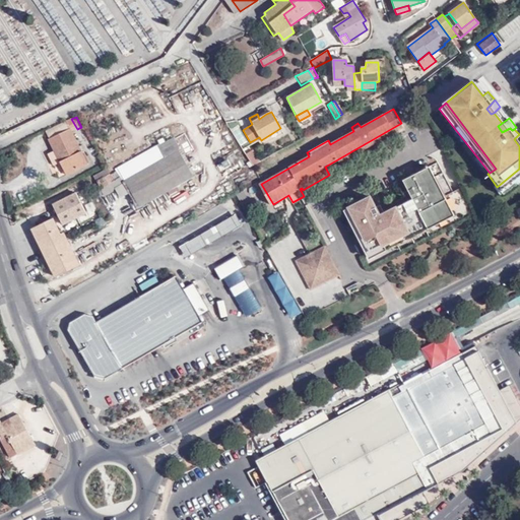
[(74,131),(77,129),(71,119),(48,131),(52,138),(49,140),(56,152),(60,149),(66,160),(62,163),(69,177),(92,166),(74,131)]
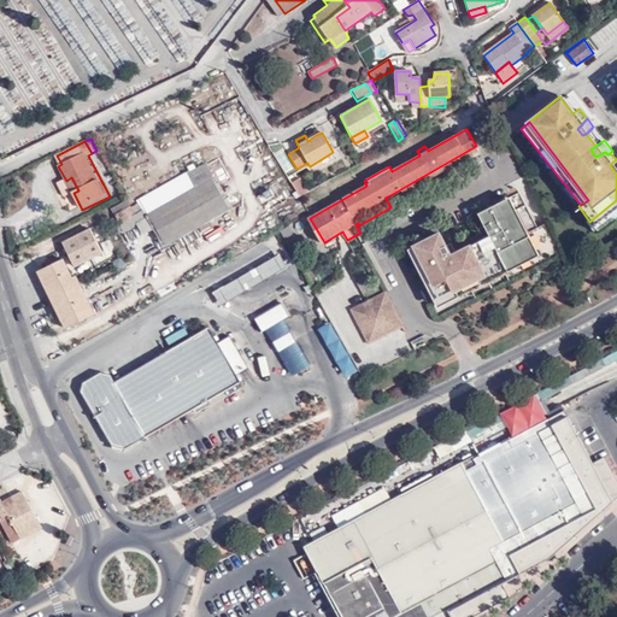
[(405,193),(479,151),(476,146),(403,188),(405,193)]
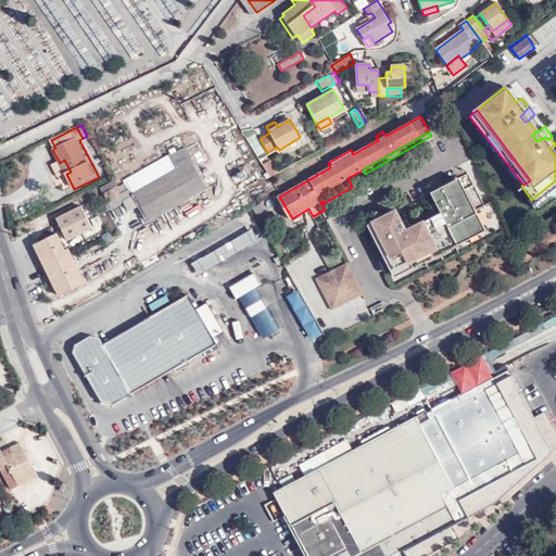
[(188,150),(196,163),(204,159),(197,146),(188,150)]
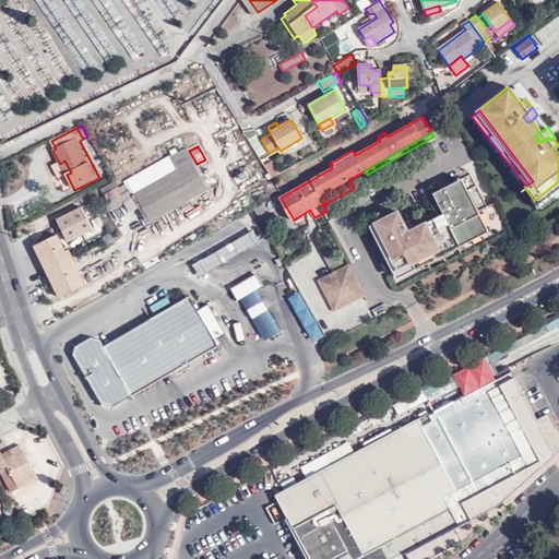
[(151,218),(218,180),(215,176),(206,181),(197,164),(189,151),(149,170),(157,185),(142,192),(140,199),(151,218)]
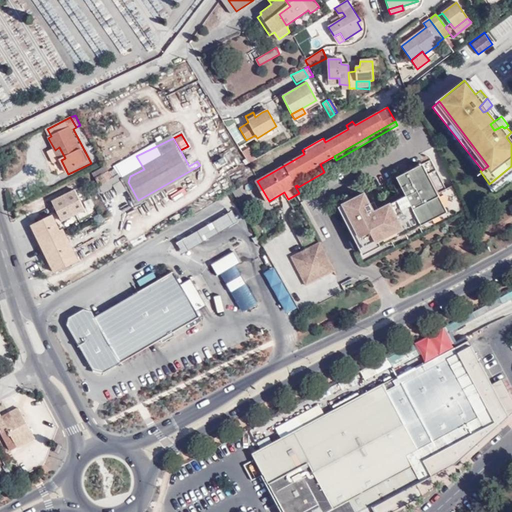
[(54,163),(61,160),(65,158),(59,147),(55,150),(49,153),(54,163)]
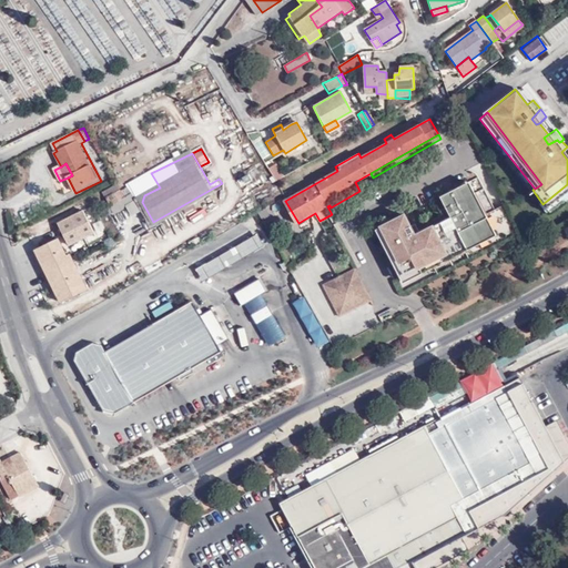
[(487,232),(405,274),(381,226),(375,230),(403,283),(496,235),(468,181),(463,184),(487,232)]
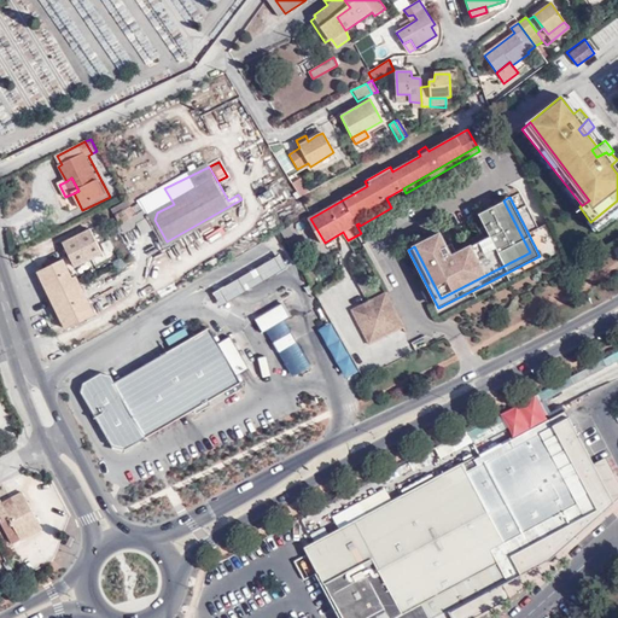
[(244,203),(242,199),(167,242),(169,246),(235,213),(233,210),(244,203)]
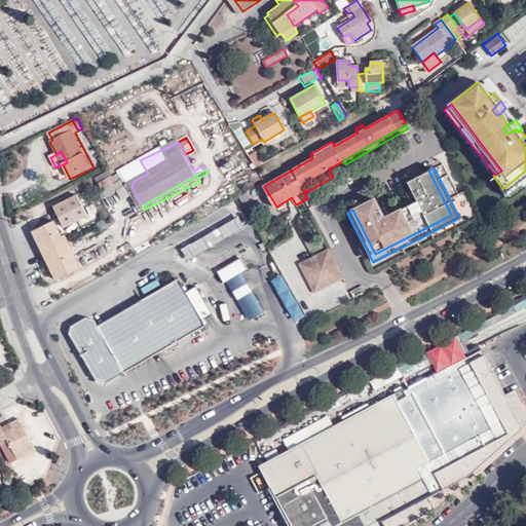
[(99,181),(113,174),(112,171),(97,179),(99,181)]
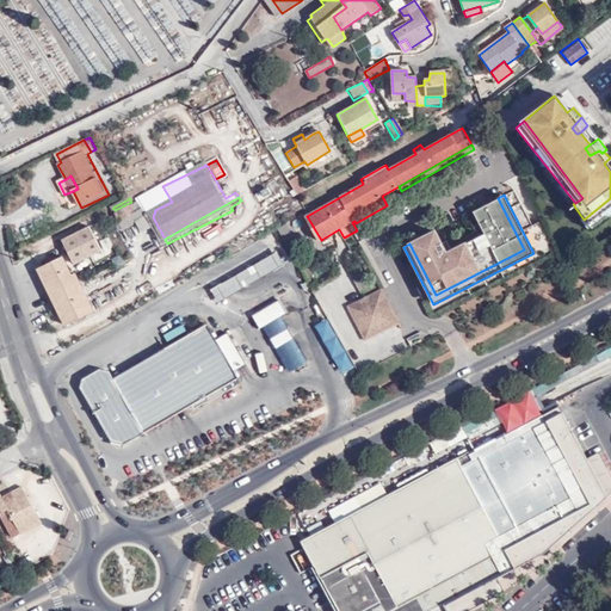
[(485,233),(479,236),(451,251),(446,253),(440,244),(434,230),(409,244),(436,295),(524,250),(498,198),(473,211),(479,223),(485,233)]
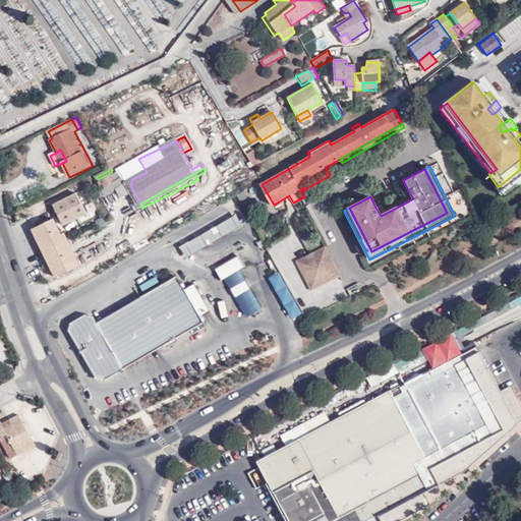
[(520,169),(498,187),(502,192),(520,178),(520,169)]
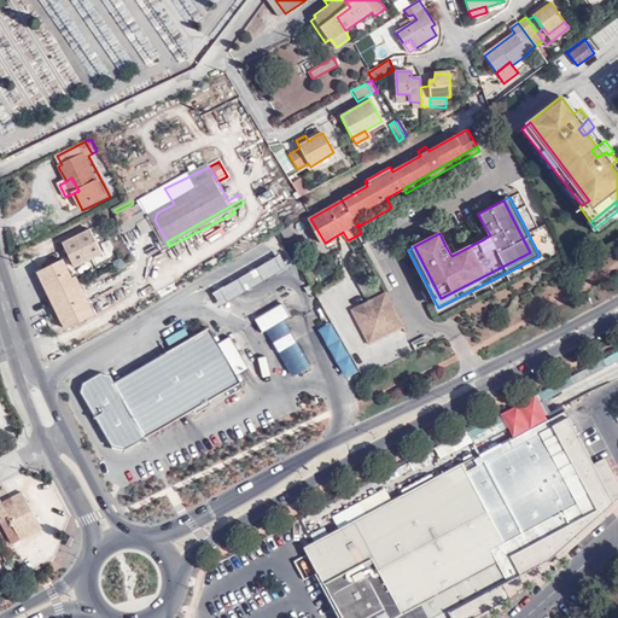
[(135,208),(133,204),(116,213),(128,234),(138,229),(136,226),(150,220),(146,213),(150,210),(145,204),(135,208)]
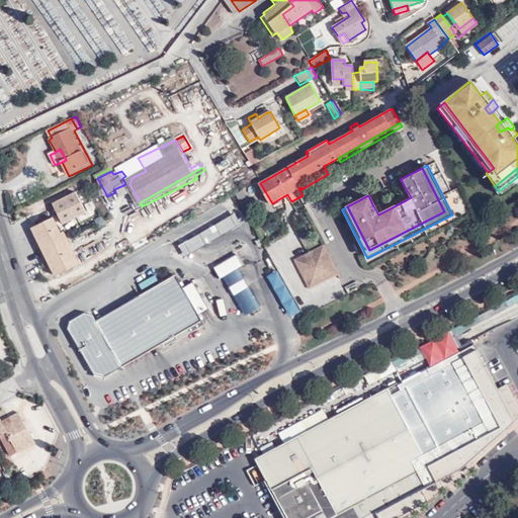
[(84,184),(76,189),(78,192),(86,207),(94,203),(84,184)]
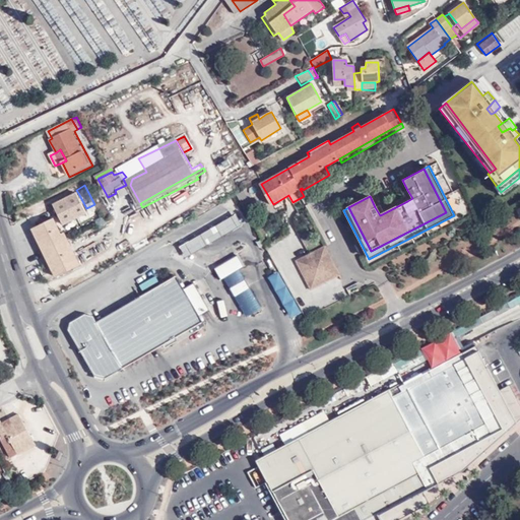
[(407,190),(403,192),(407,201),(412,198),(407,190)]
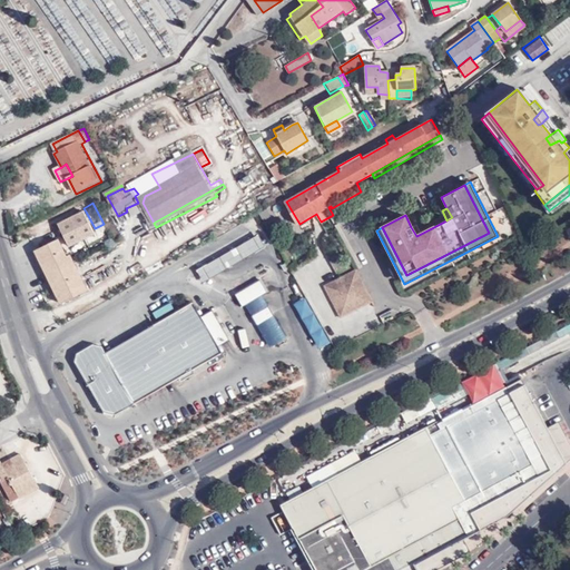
[(95,228),(86,212),(61,224),(72,246),(98,234),(95,228)]
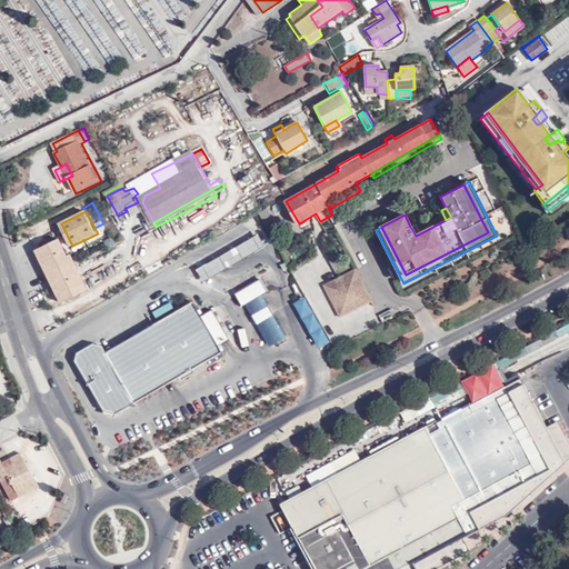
[(416,223),(410,227),(416,236),(420,233),(416,223)]
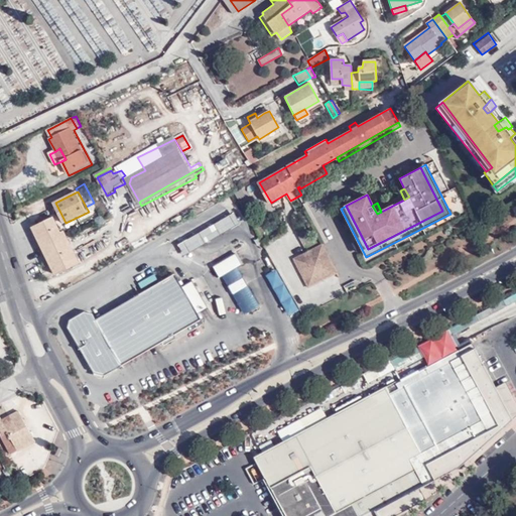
[(241,222),(235,212),(196,235),(179,244),(185,254),(216,237),(241,222)]
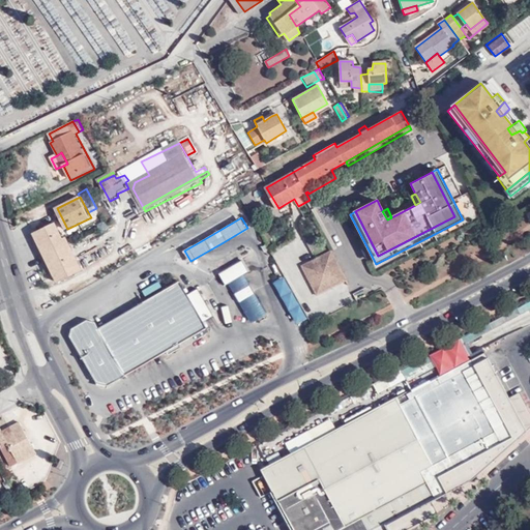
[(58,241),(50,227),(28,239),(54,287),(80,275),(67,248),(63,252),(58,241)]
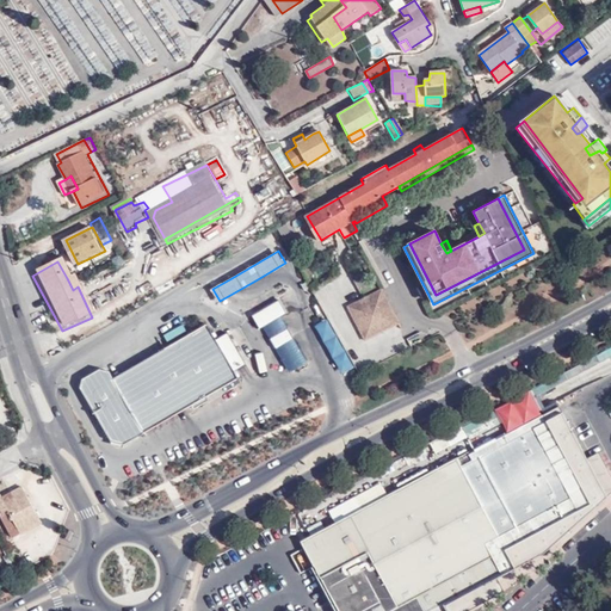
[(73,290),(78,287),(73,276),(67,278),(73,290)]
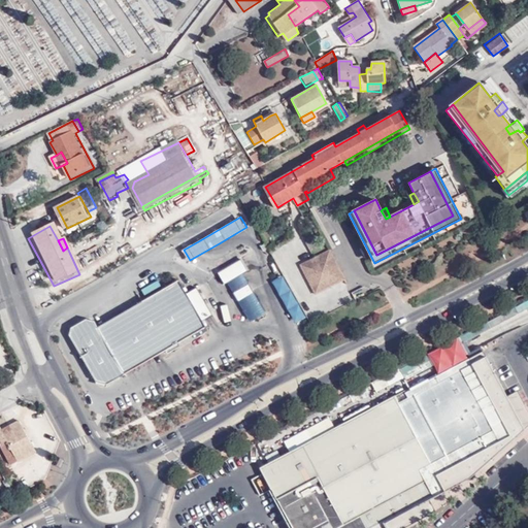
[(344,279),(329,250),(299,264),(316,295),(344,279)]
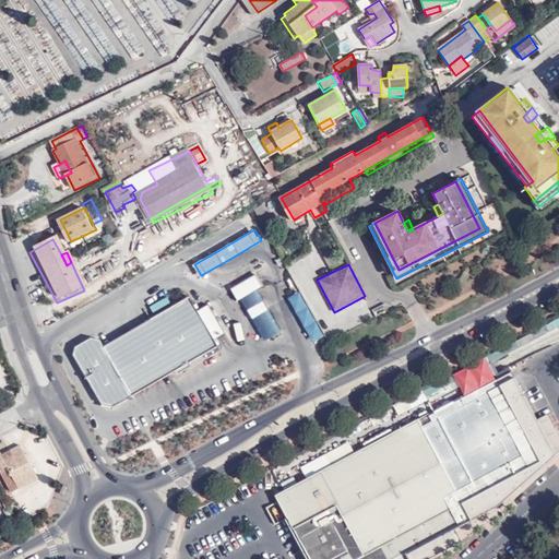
[(256,275),(232,289),(238,300),(240,299),(257,289),(262,286),(256,275)]
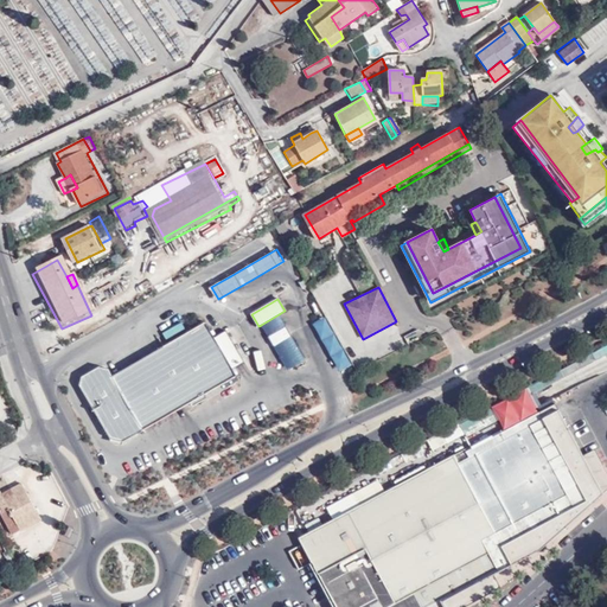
[(261,325),(269,337),(286,326),(279,314),(261,325)]
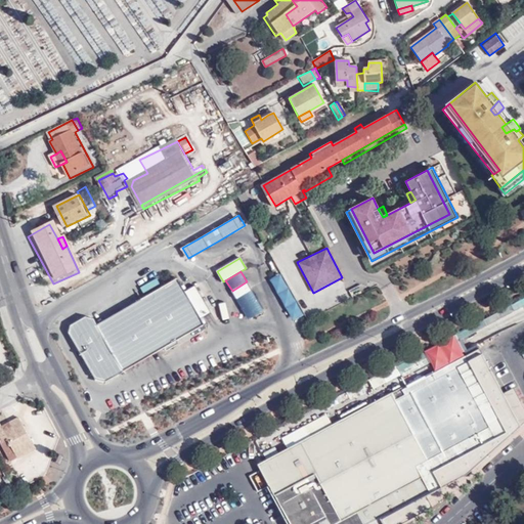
[(204,323),(178,278),(97,324),(93,318),(84,317),(71,324),(70,335),(96,378),(106,380),(204,323)]
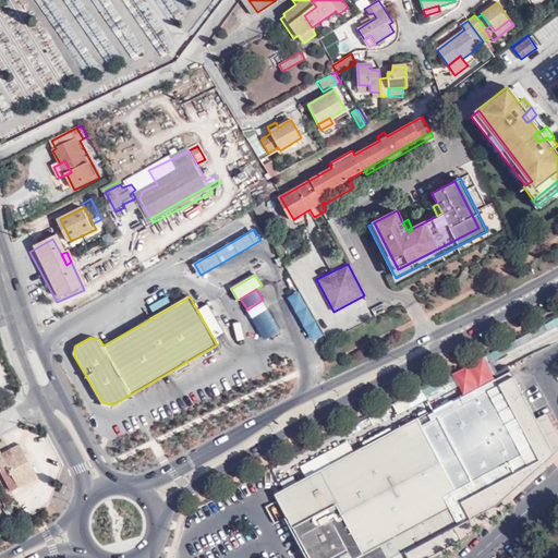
[(247,310),(252,317),(267,307),(263,300),(247,310)]
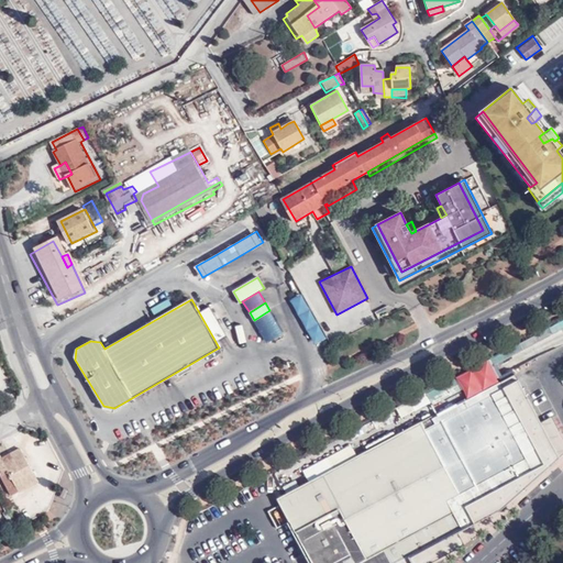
[(269,310),(254,320),(267,341),(283,332),(269,310)]
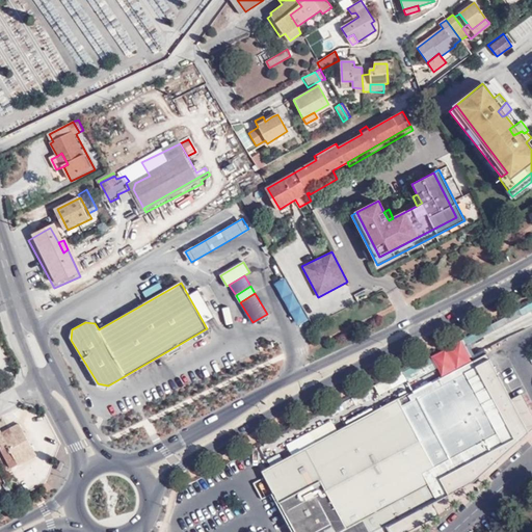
[(486,353),(431,383),(434,389),(489,358),(486,353)]
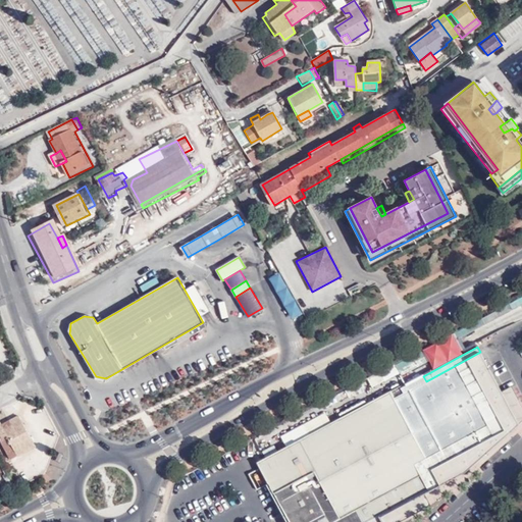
[(425,494),(466,472),(519,424),(502,392),(480,352),(426,381),(423,376),(423,375),(406,384),(409,390),(404,394),(401,386),(257,463),(268,484),(267,485),(286,521),(382,521),(381,517),(425,494)]
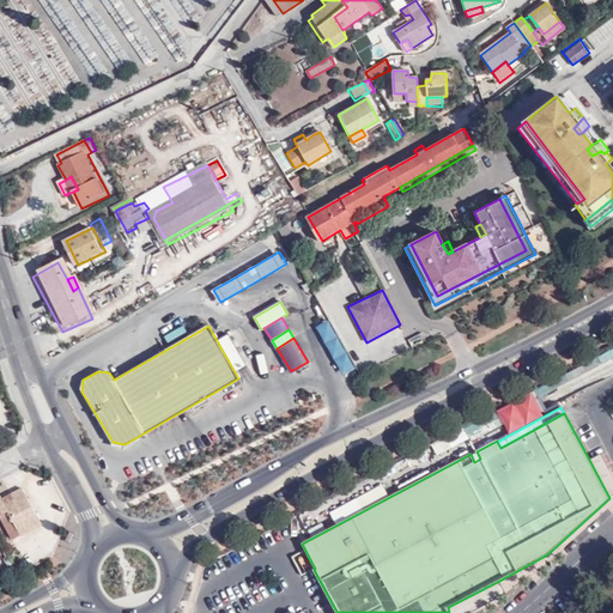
[(612,475),(601,453),(589,460),(610,498),(612,495),(612,475)]
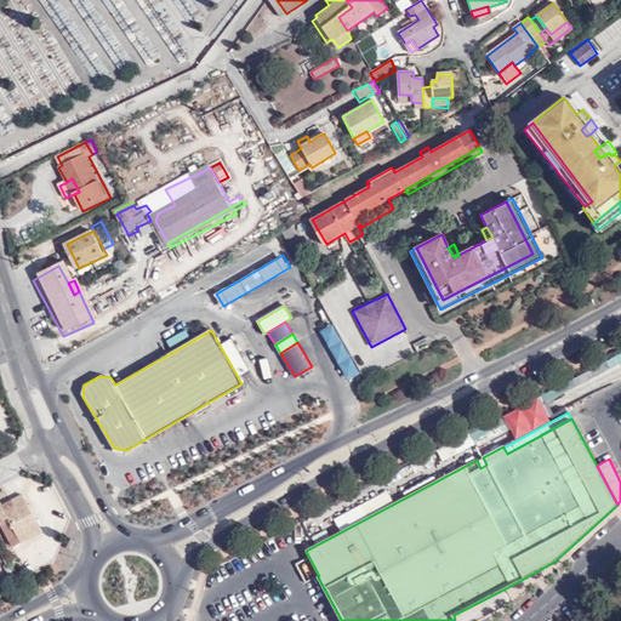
[(15,500),(15,501),(18,507),(9,512),(5,506),(1,502),(0,502),(0,518),(3,523),(11,519),(18,533),(24,545),(44,530),(26,494),(15,500)]
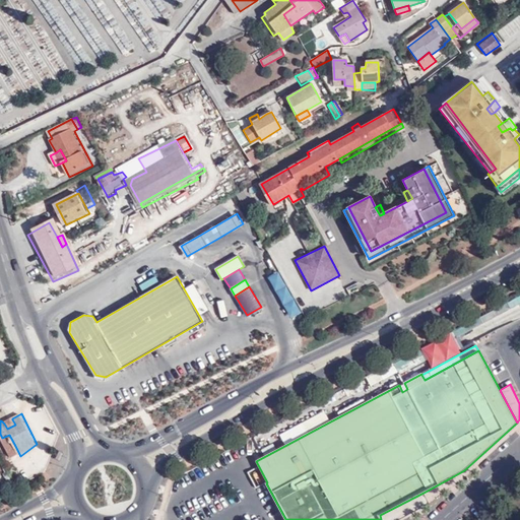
[(15,425),(12,419),(4,424),(7,429),(15,425)]
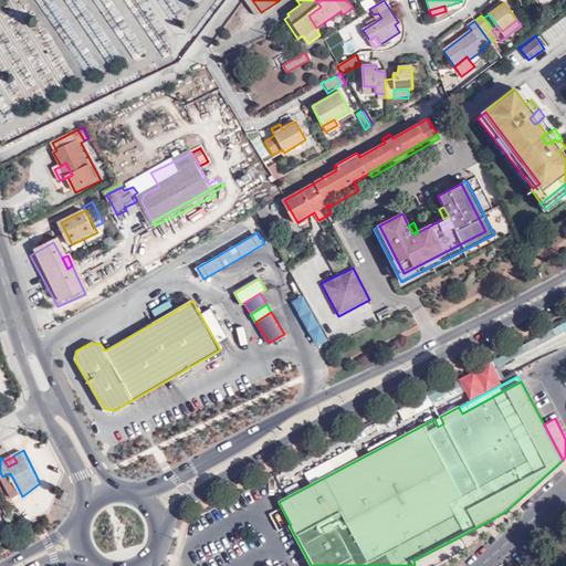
[(16,500),(22,496),(17,485),(9,490),(16,500)]
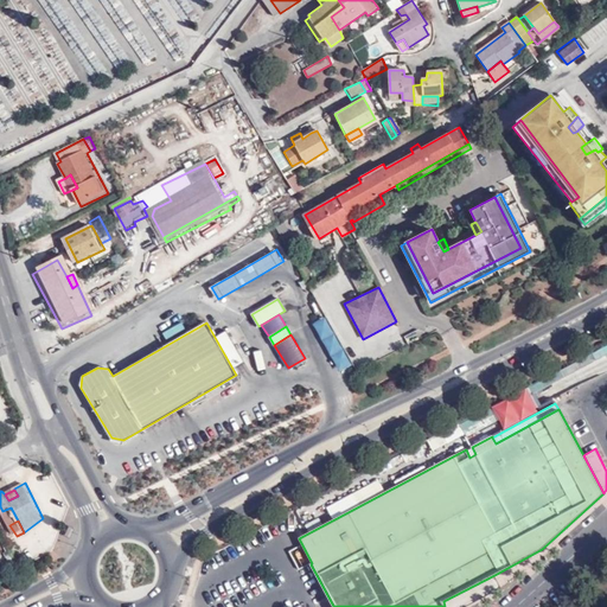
[(465,606),(502,588),(494,575),(443,601),(445,606),(465,606)]
